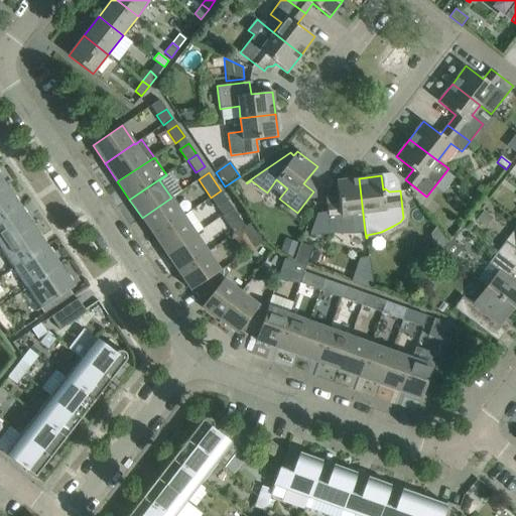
[(365,231),(363,214),(359,178),(337,181),(339,196),(335,196),(328,205),(327,205),(330,232),(340,232),(362,231),(365,231)]
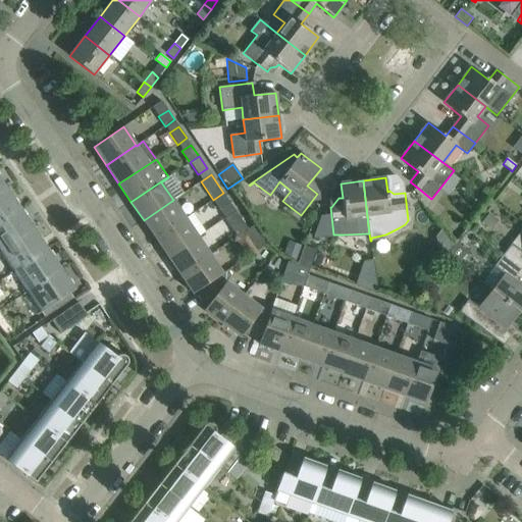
[(0,221),(19,208),(6,188),(0,192),(0,221)]
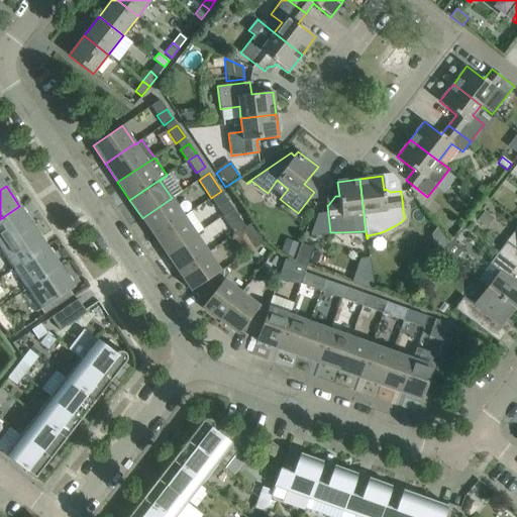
[(229,203),(221,191),(211,198),(219,210),(229,203)]
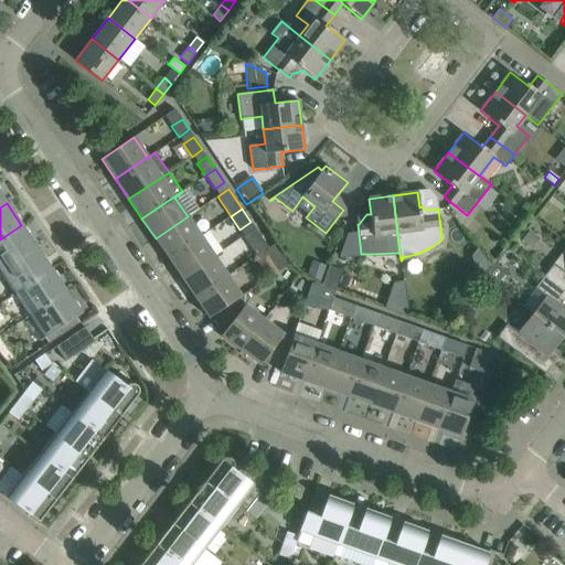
[(169,258),(201,236),(188,216),(156,238),(169,258)]
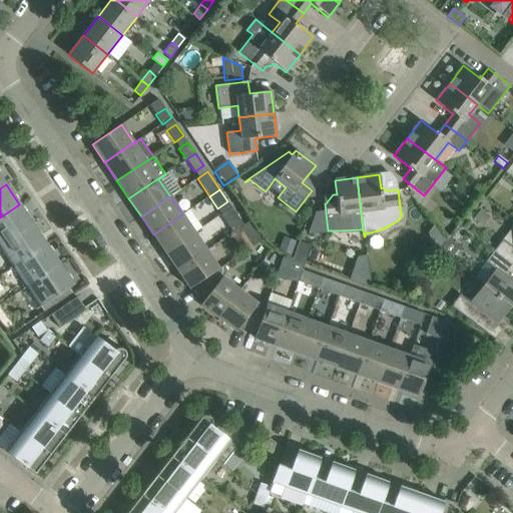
[(0,246),(33,224),(19,204),(0,217),(0,246)]
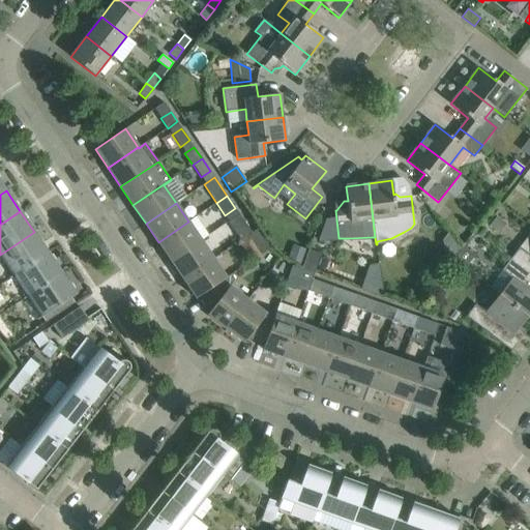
[(497,217),(490,227),(499,234),(506,225),(497,217)]
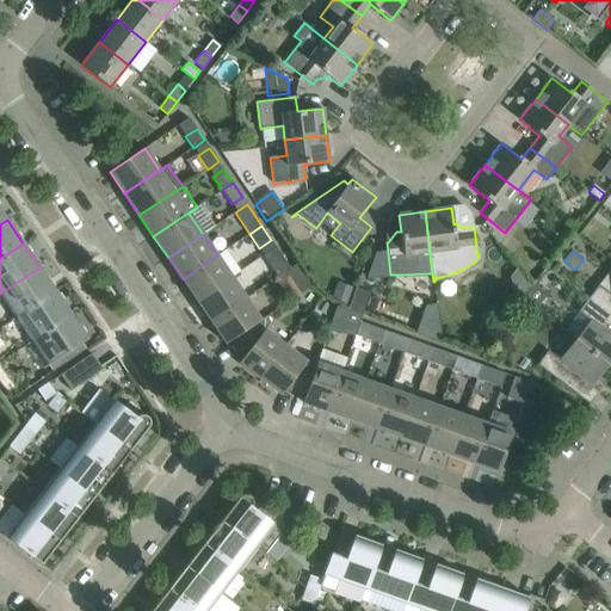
[(290,269),(281,254),(269,263),(278,277),(285,271),(290,269)]
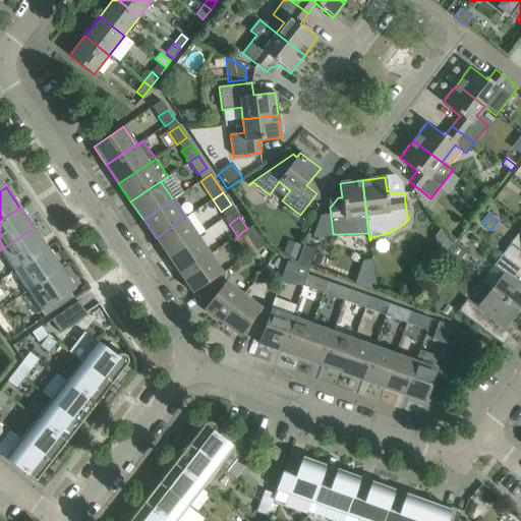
[(168,256),(197,236),(185,218),(156,238),(168,256)]
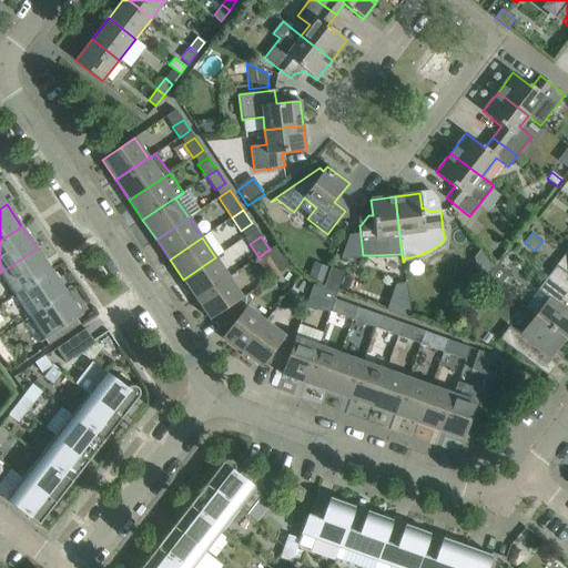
[(288,266),(275,246),(270,250),(265,252),(280,273),(288,266)]
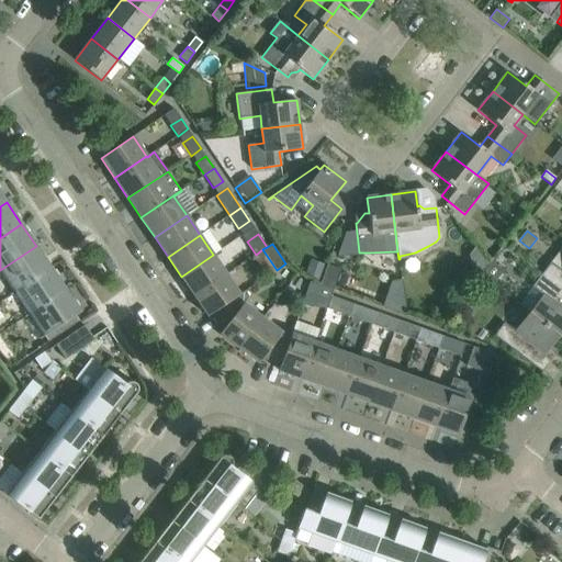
[(0,271),(14,292),(51,268),(36,246),(0,270),(0,271)]
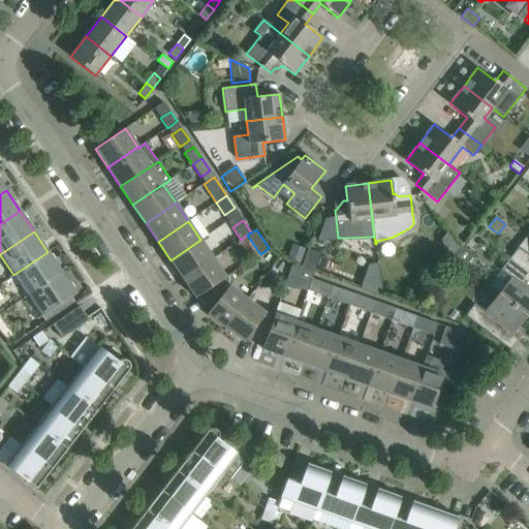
[(528,232),(509,258),(528,273),(528,232)]
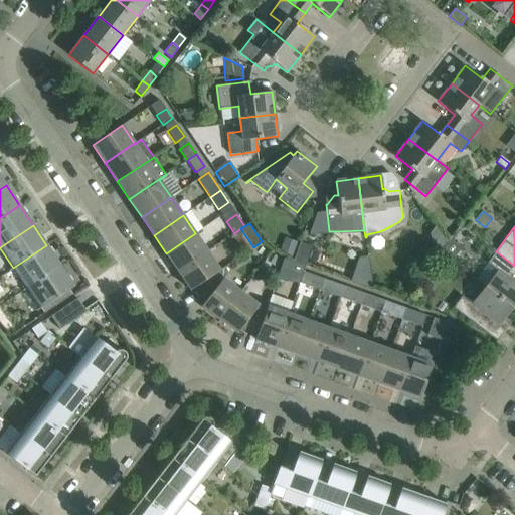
[(442,249),(449,240),(438,227),(433,235),(435,244),(442,249)]
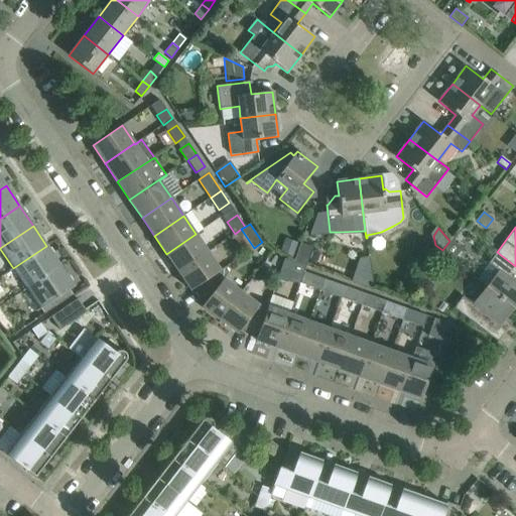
[(178,272),(208,252),(196,234),(166,254),(178,272)]
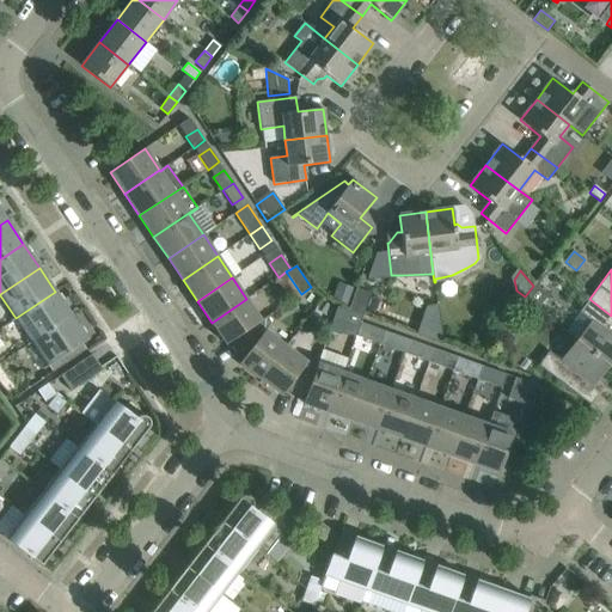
[(337,282),(330,300),(349,307),(356,289),(337,282)]
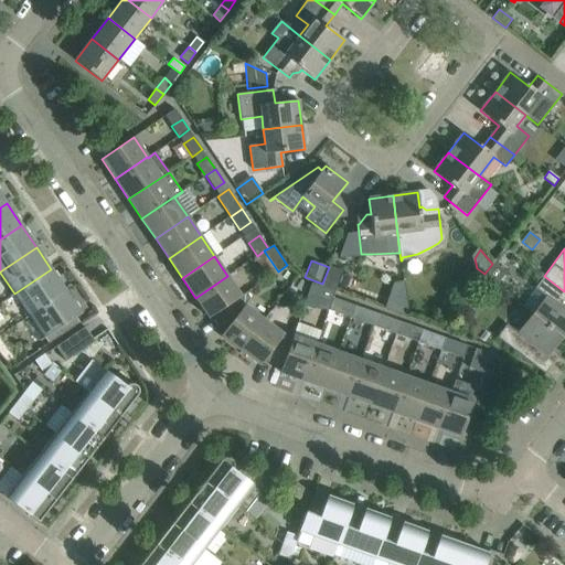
[(334,291),(342,270),(329,266),(329,267),(322,284),(321,287),(334,291)]
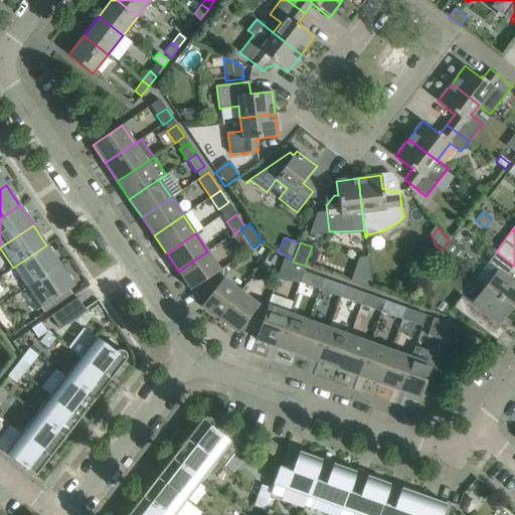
[(26,288),(60,266),(46,245),(13,268),(26,288)]
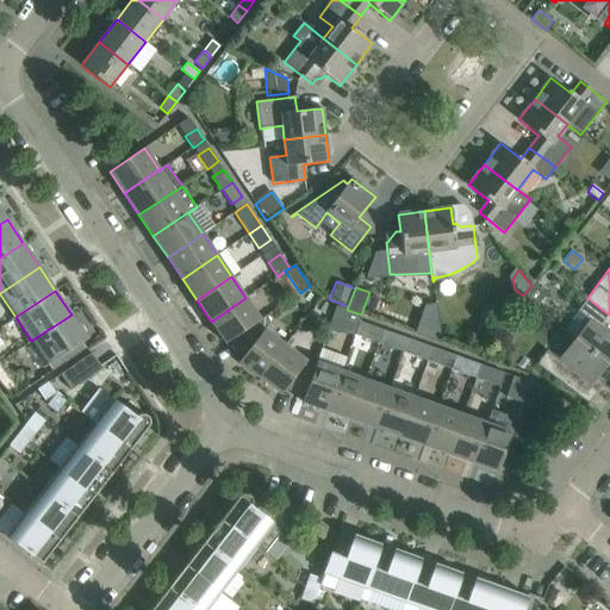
[(260,319),(246,298),(211,322),(225,343),(231,340),(260,319)]
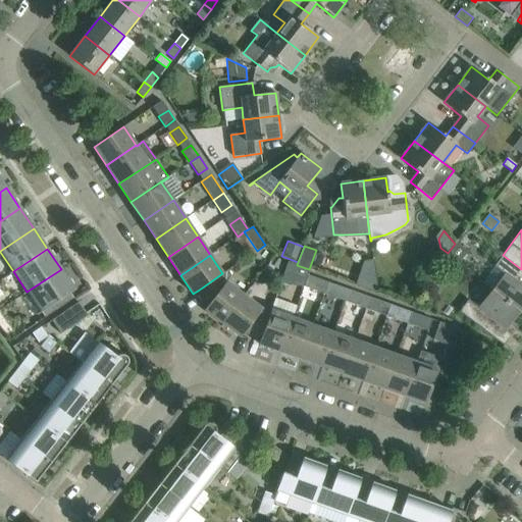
[(521,269),(503,255),(494,266),(504,273),(491,291),(519,312),(521,308),(521,269)]
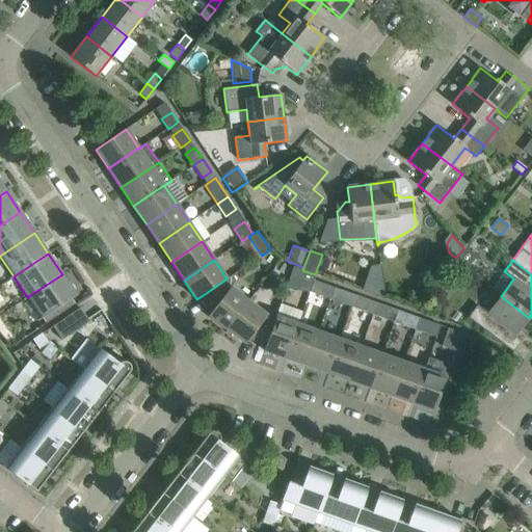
[(312,285),(313,281),(315,274),(302,270),(294,267),(290,277),(312,285)]
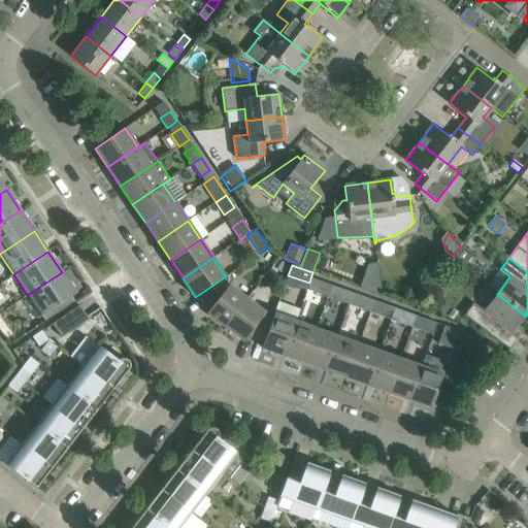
[(41,317),(75,293),(62,272),(27,295),(41,317)]
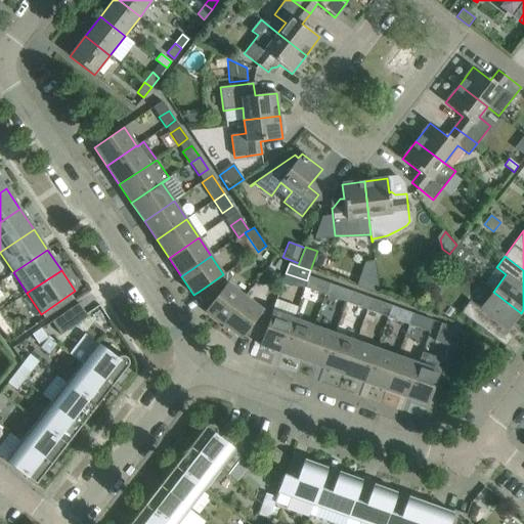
[(223,325),(245,297),(227,282),(231,277),(227,271),(223,274),(199,292),(209,306),(205,311),(223,325)]
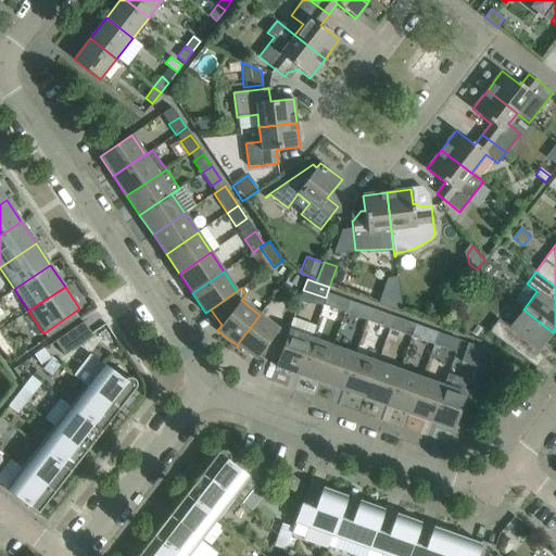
[(440,291),(432,301),(442,308),(450,298),(440,291)]
